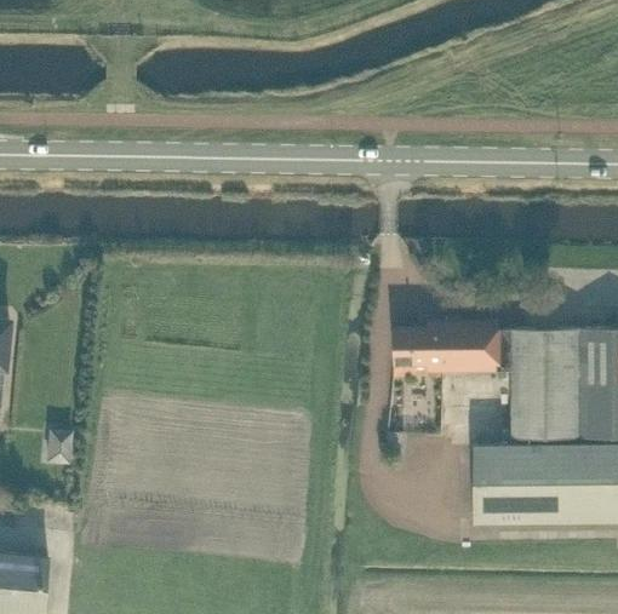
[(511,332),(498,332),(498,323),(427,323),(427,331),(394,331),(394,366),(427,366),(427,373),(511,372),(511,332)]
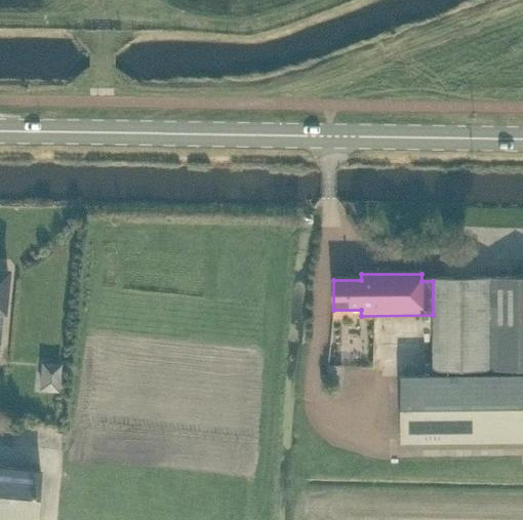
[(522,279),(433,280),(433,281),(433,315),(433,371),(522,370),(522,376),(400,376),(400,441),(522,440),(522,279)]
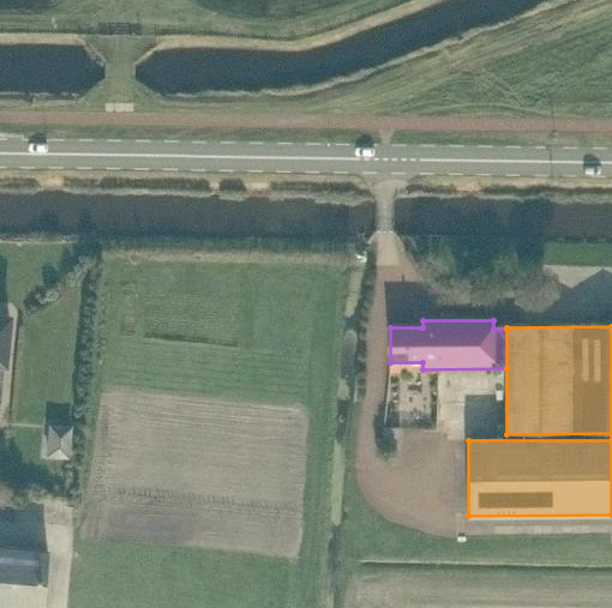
[(78,446),(78,420),(53,420),(53,446),(78,446)]
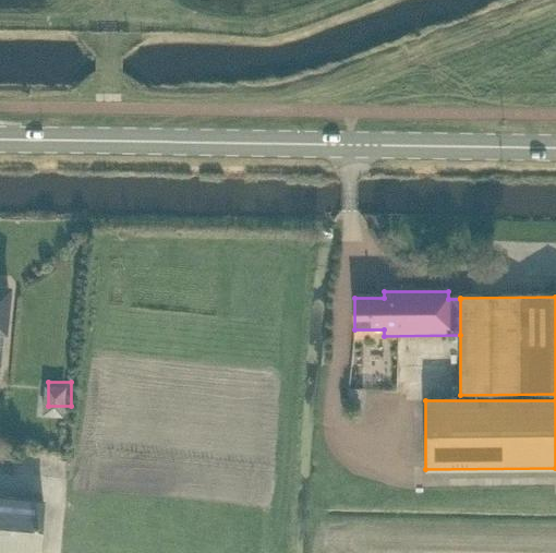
[(36,552),(40,505),(0,501),(0,552),(36,552)]
